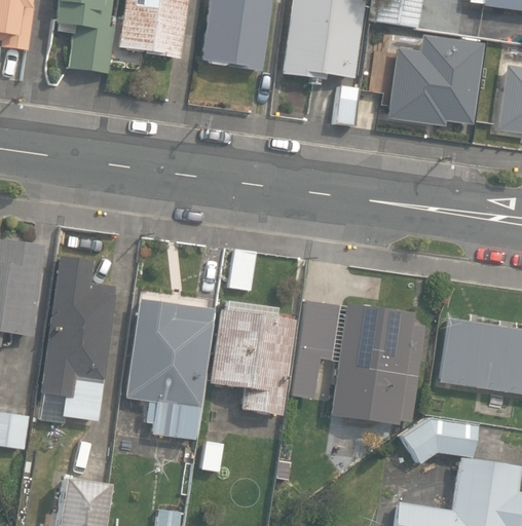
[(0,43),(0,46),(30,52),(38,0),(0,0),(0,39),(1,39),(0,43)]
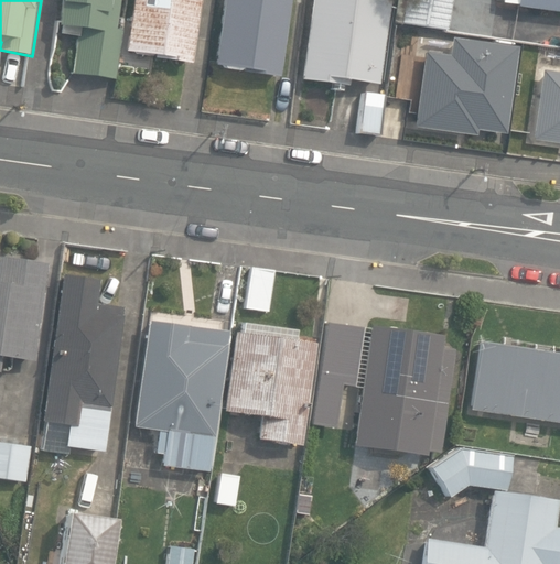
[(75,73),(119,79),(126,30),(121,30),(125,0),(67,0),(62,40),(79,43),(75,73)]
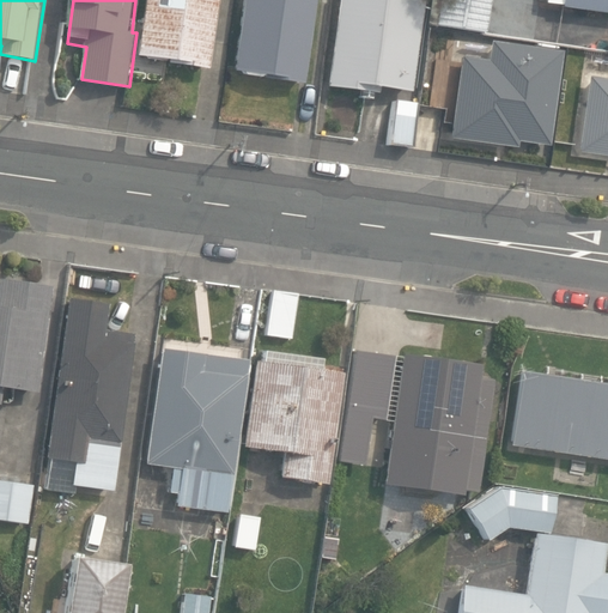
[(146,0),(139,56),(211,67),(220,0),(146,0)]
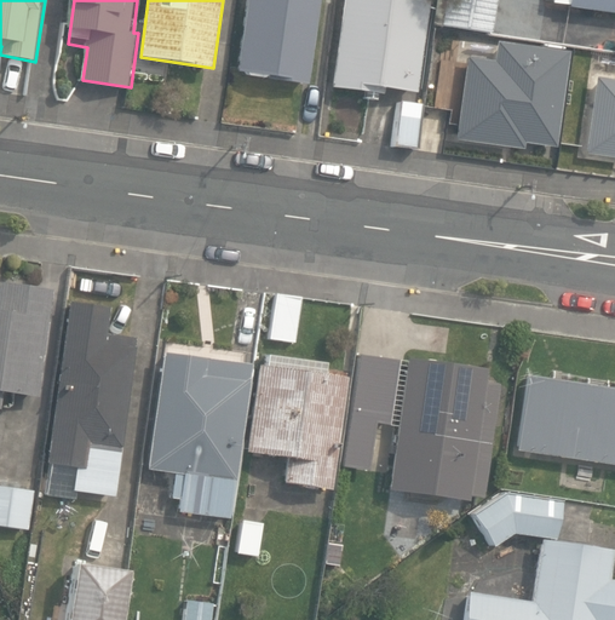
[(248,0),(239,73),(310,84),(322,0),(248,0)]
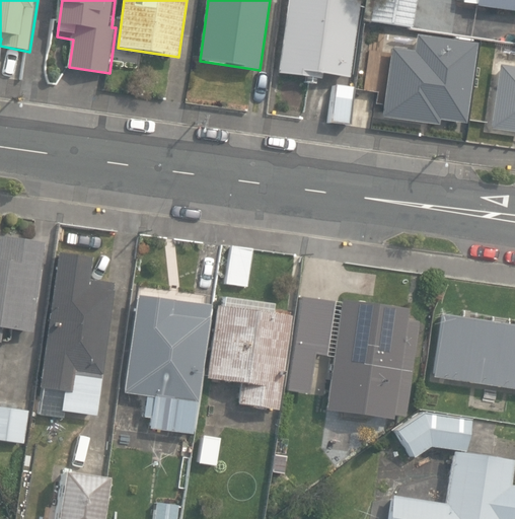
[(288,0),(280,72),(312,77),(313,72),(352,78),(360,0),(288,0)]
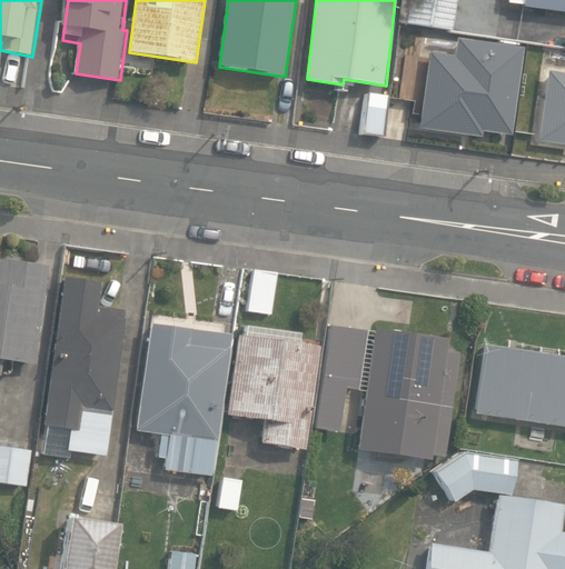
[(410,0),(408,22),(454,30),(458,0),(410,0)]
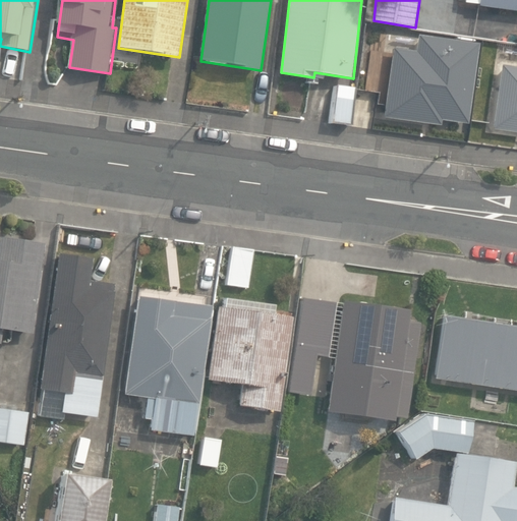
[(516,0),(478,0),(477,5),(516,11),(516,0)]
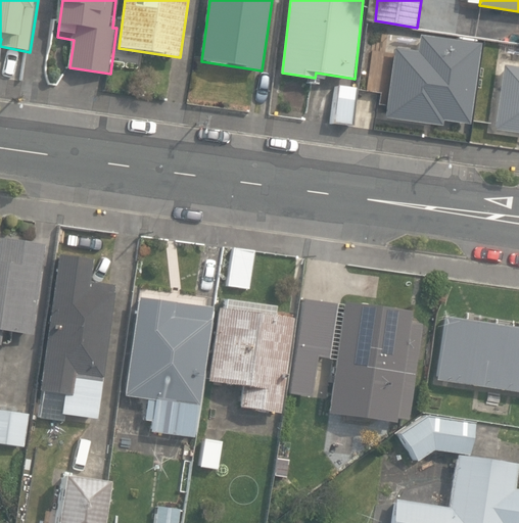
[(469,104),(518,111),(518,50),(465,43),(460,75),(473,76),(469,104)]
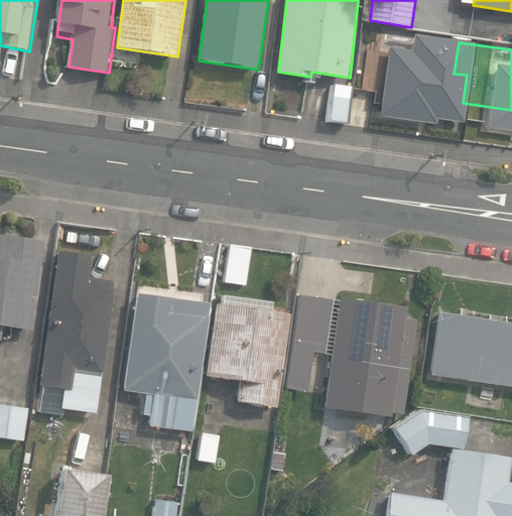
[(381,70),(384,53),(368,50),(365,68),(381,70)]
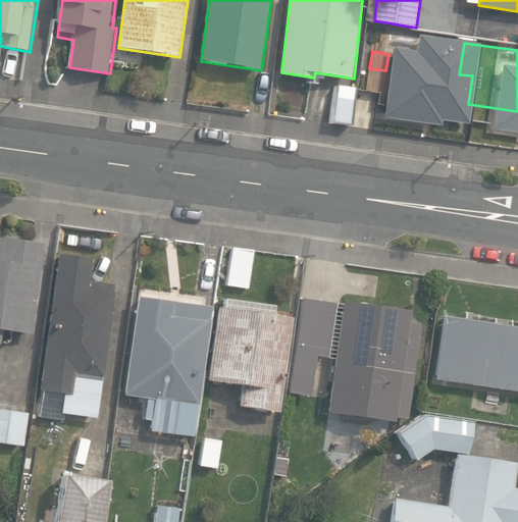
[(334,122),(380,129),(387,81),(360,75),(358,88),(341,85),(334,122)]
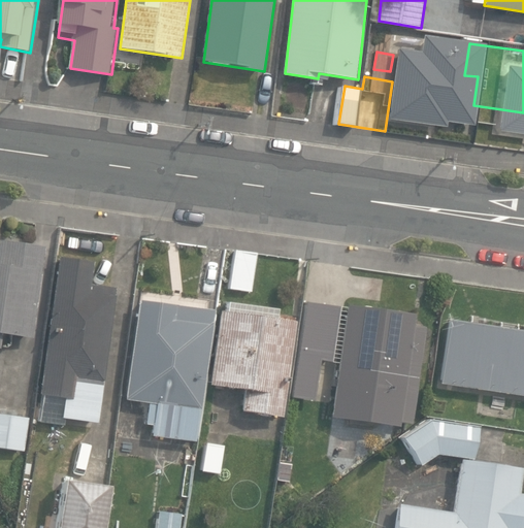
[(0,348),(2,348),(4,333),(34,337),(46,245),(2,238),(0,252),(0,348)]
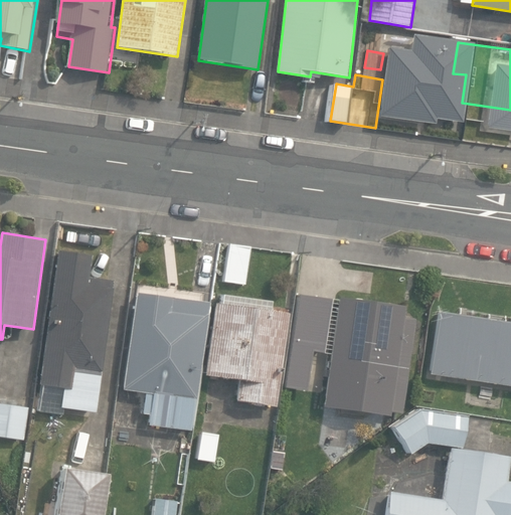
[(225,282),(245,285),(251,246),(230,243),(225,282)]
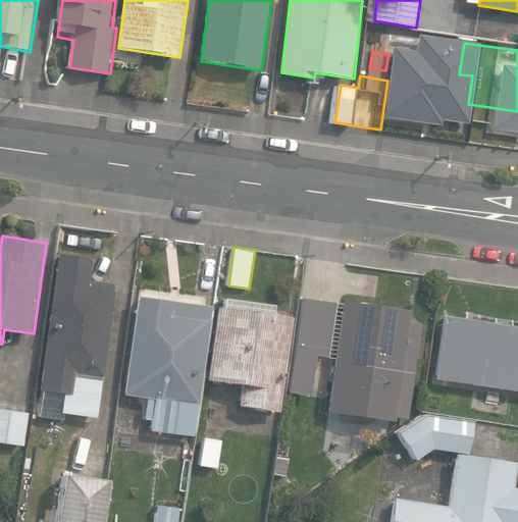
[(98,417),(115,285),(91,281),(94,259),(59,254),(40,390),(44,390),(42,407),(63,410),(62,413),(98,417)]
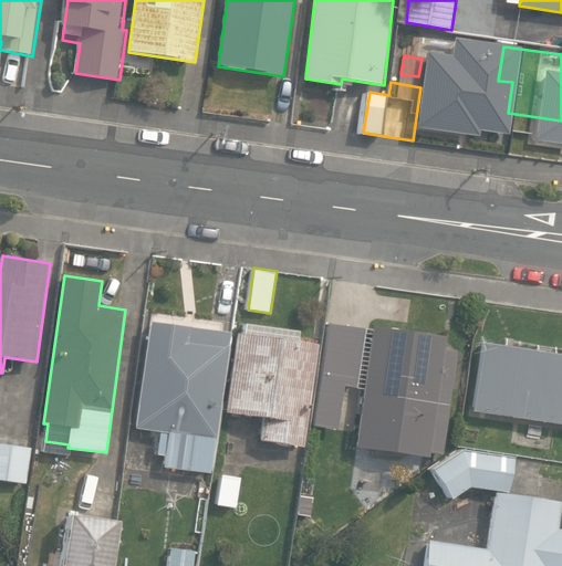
[(164,467),(212,473),(232,333),(152,321),(136,428),(163,431),(159,452),(166,453),(164,467)]
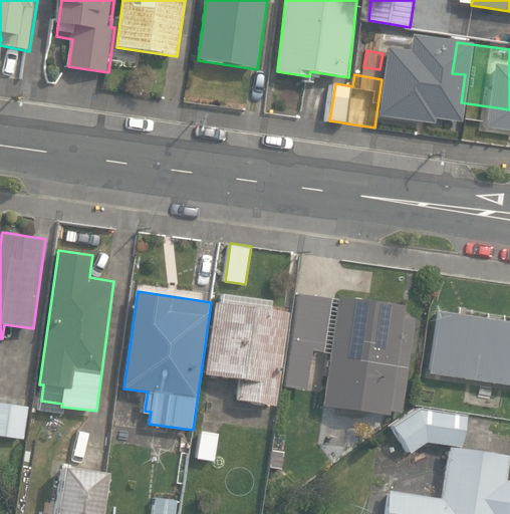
[(357,389),(393,395),(400,351),(411,353),(416,318),(404,317),(406,306),(367,300),(364,298),(361,296),(358,296),(354,296),(351,298),(340,296),(328,371),(359,375),(358,381),(357,389)]
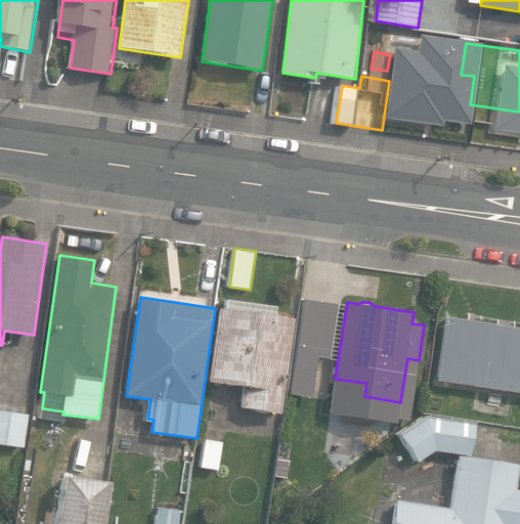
[(242,408),(282,413),(294,318),(295,315),(277,312),(277,314),(220,307),(211,381),(245,386),(242,408)]
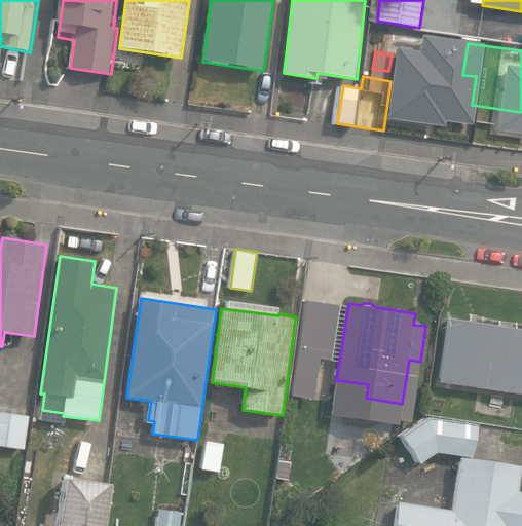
[(439,381),(521,392),(521,328),(448,318),(439,381)]
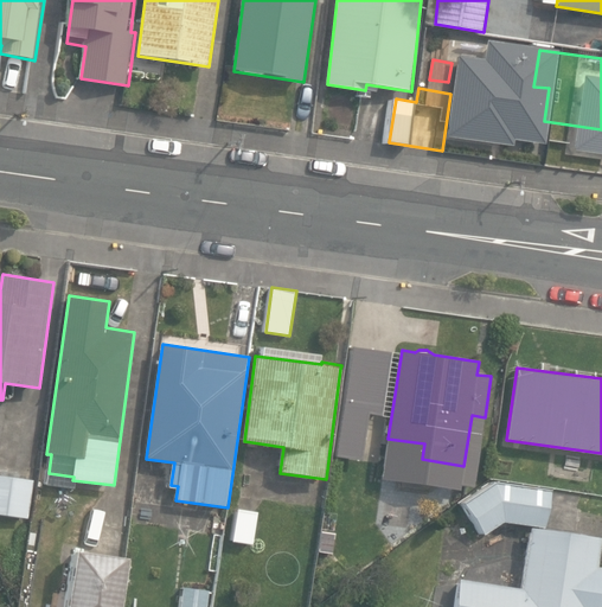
[(347,478),(370,481),(385,387),(357,382),(348,432),(353,433),(347,465),(350,465),(347,478)]
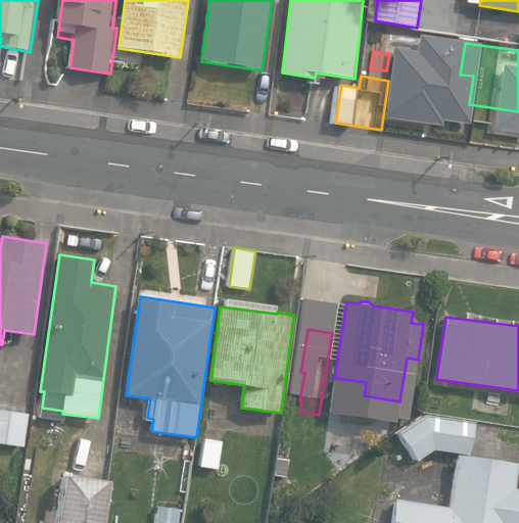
[(0,443),(25,447),(31,411),(0,406),(0,443)]
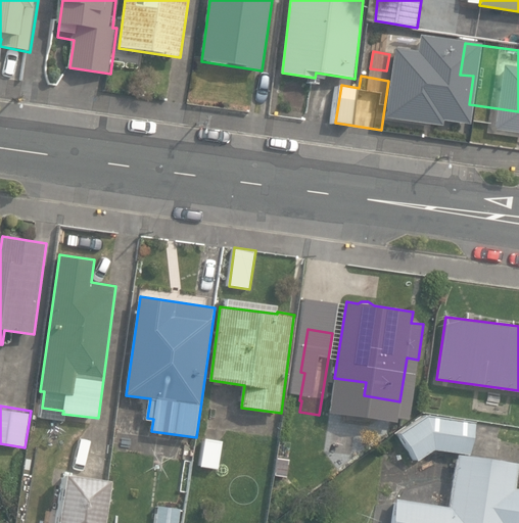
[(400,434),(418,461),(434,449),(471,455),(477,422),(426,416),(400,434)]
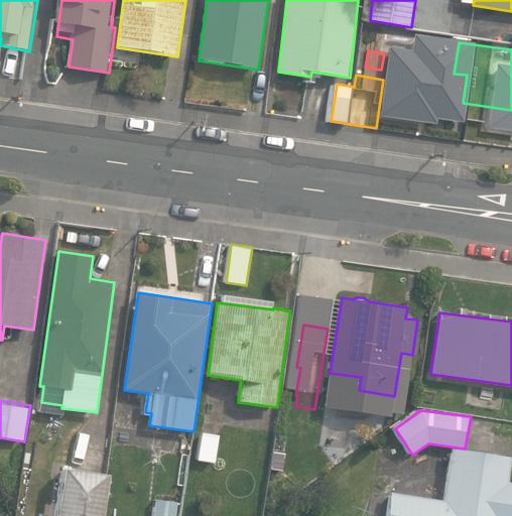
[(199,460),(215,463),(220,435),(204,432),(199,460)]
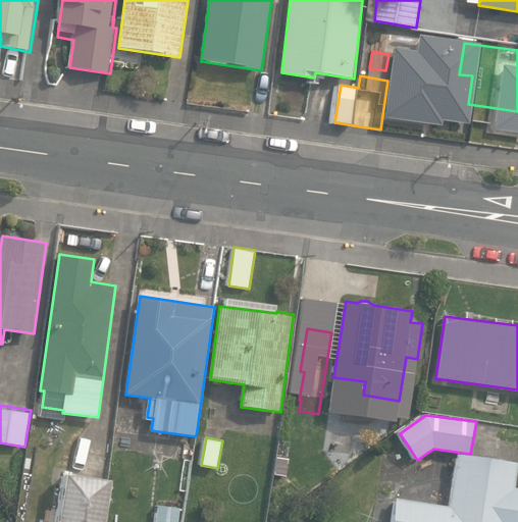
[(393,521),(517,521),(517,487),(515,487),(517,470),(517,462),(458,453),(450,506),(397,499),(393,521)]
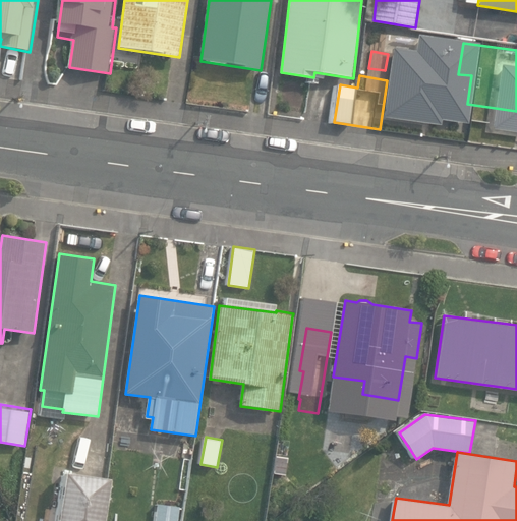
[(276,473),(289,475),(291,457),(278,456),(276,473)]
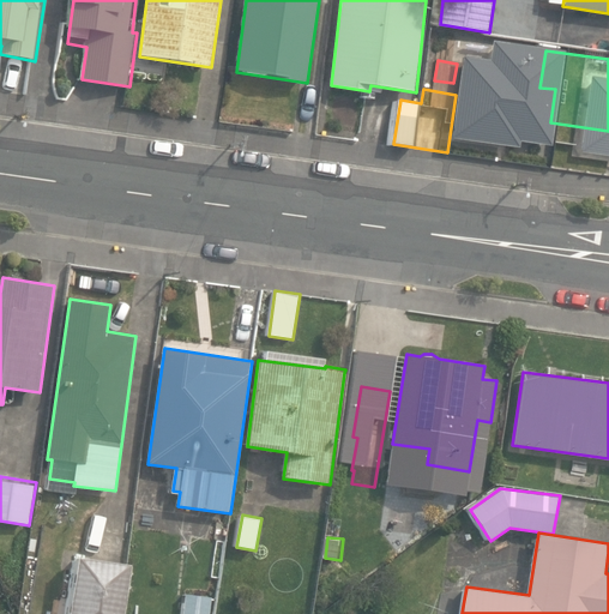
[(67,613),(121,613),(128,566),(77,558),(67,613)]
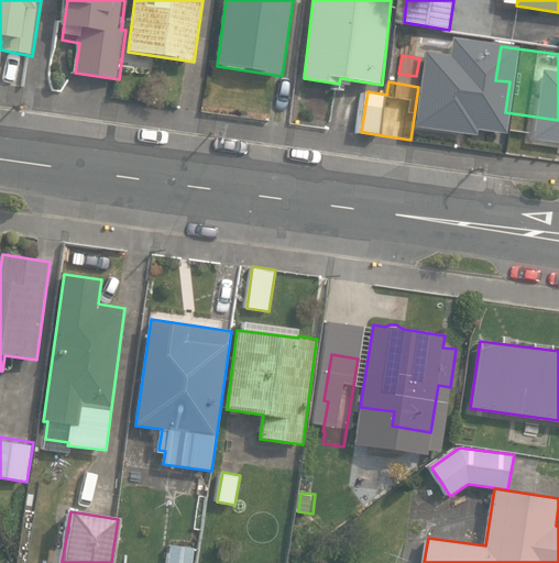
[(168,562),(195,562),(198,549),(172,545),(168,562)]
